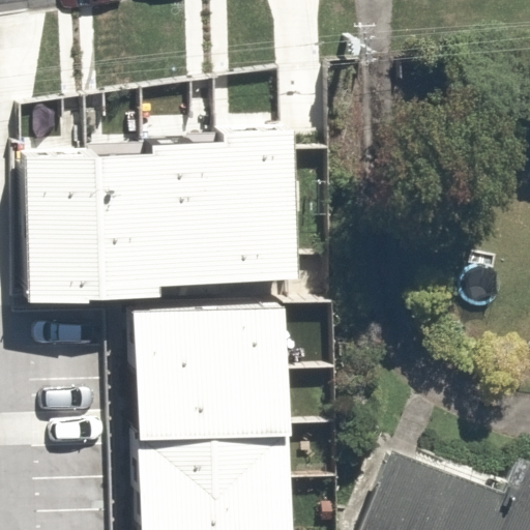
[(224,143),(231,284),(296,280),(294,130),(224,133),(224,143)]
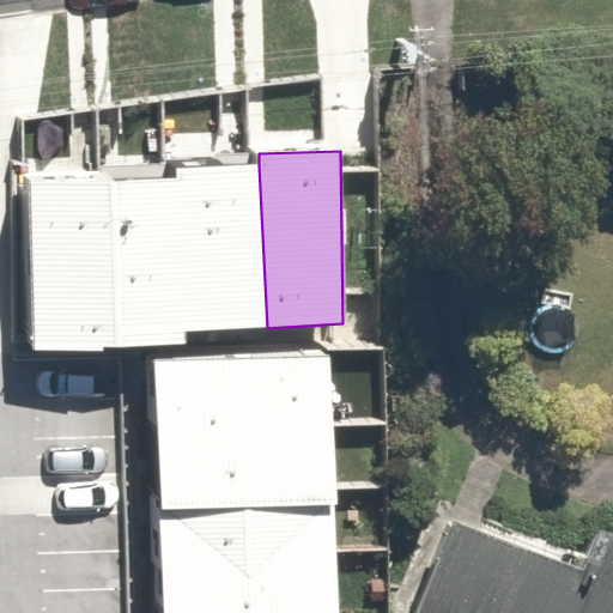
[(177,175),(184,331),(267,328),(259,165),(177,168),(177,175)]
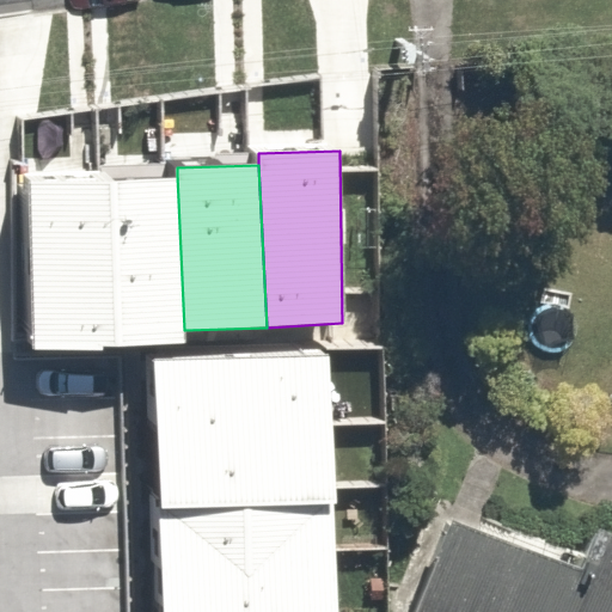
[(177,175),(104,178),(112,346),(185,343),(184,330),(177,175)]
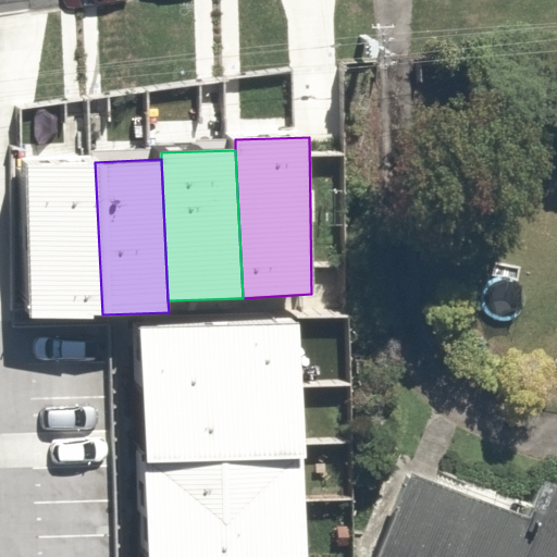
[(95,162),(25,165),(29,319),(102,314),(95,162)]
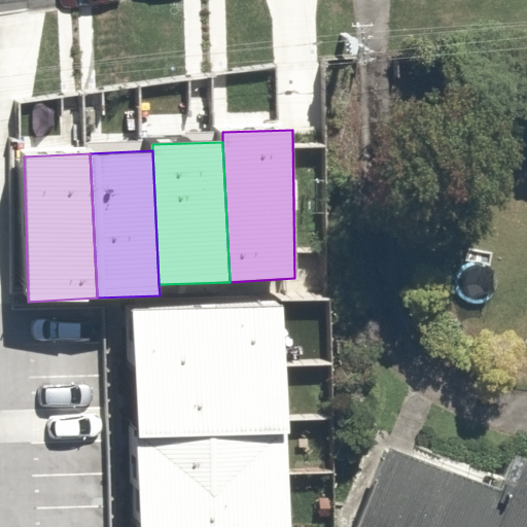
[(283,305),(133,311),(136,374),(287,367),(283,305)]
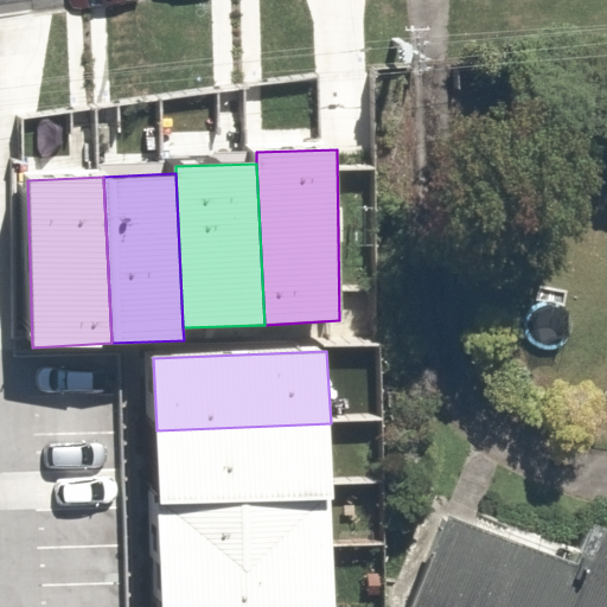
[(331,423),(157,430),(159,497),(333,492),(331,423)]
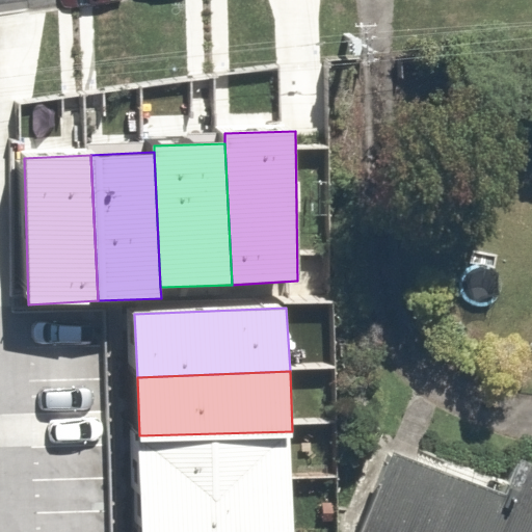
[(292,431),(139,435),(139,483),(293,478),(292,431)]
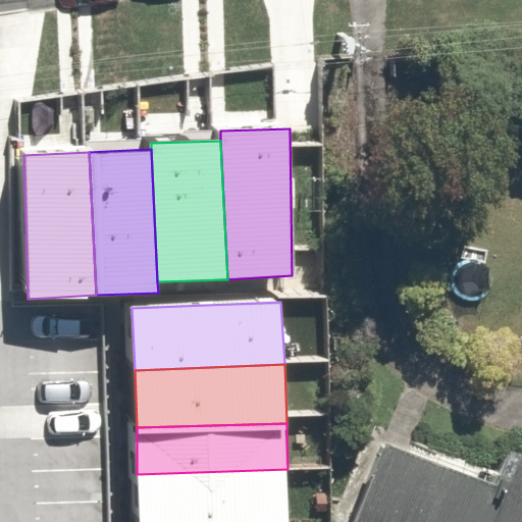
[(521,521),(521,462),(511,492),(388,446),(354,521),(521,521)]
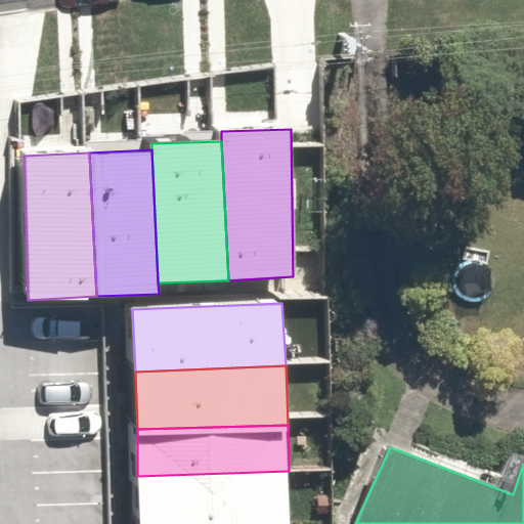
[(290,523),(289,471),(137,476),(139,523),(290,523)]
